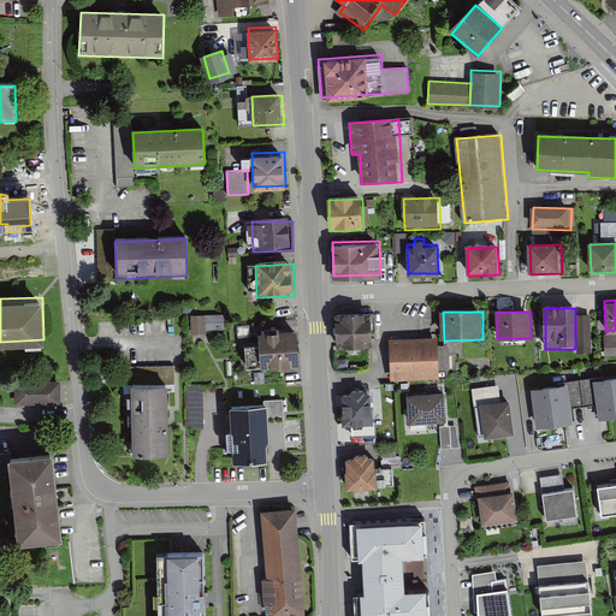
[(591,313),(578,313),(579,353),(592,351),(591,313)]
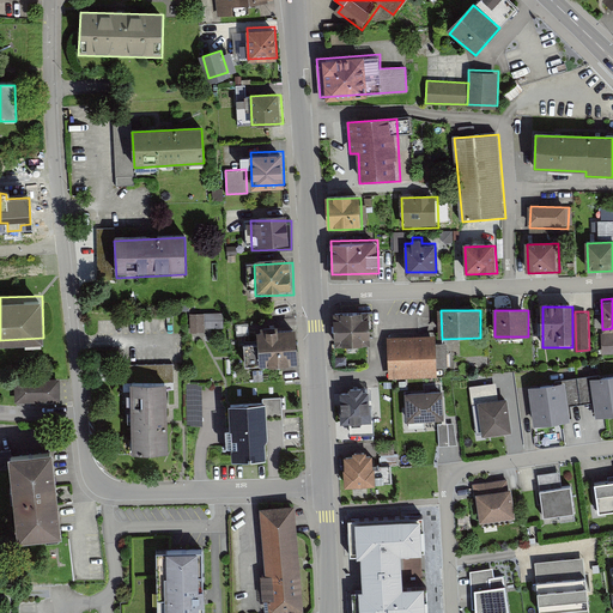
[(223,313),(190,313),(190,332),(206,332),(205,328),(223,327),(223,313)]
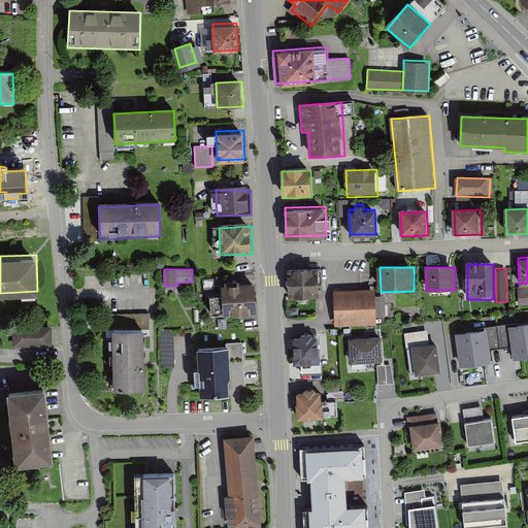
[(319,269),(289,271),(290,298),(320,297),(319,269)]
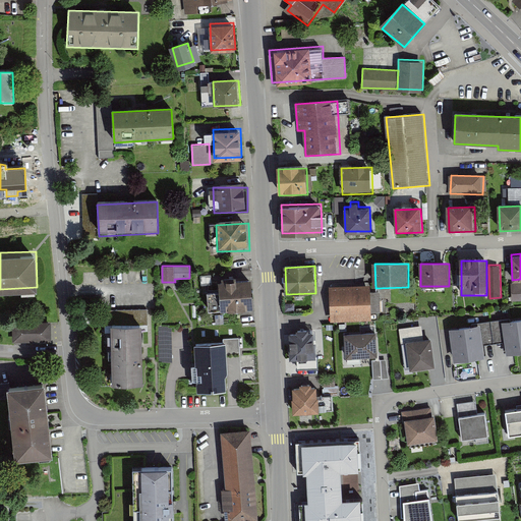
[(253,306),(251,277),(218,280),(219,289),(221,308),(221,309),(253,306)]
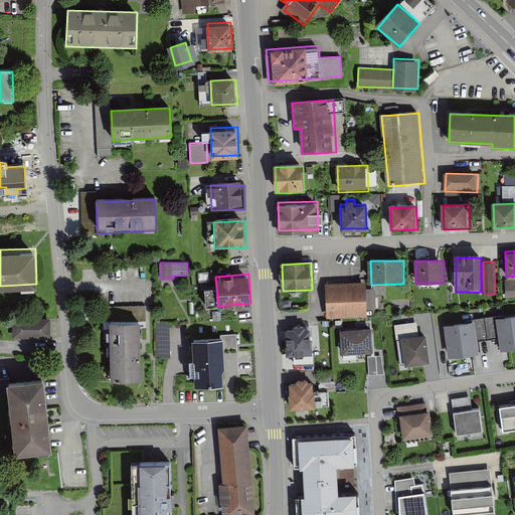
[(514,279),(505,280),(506,297),(514,296),(514,279)]
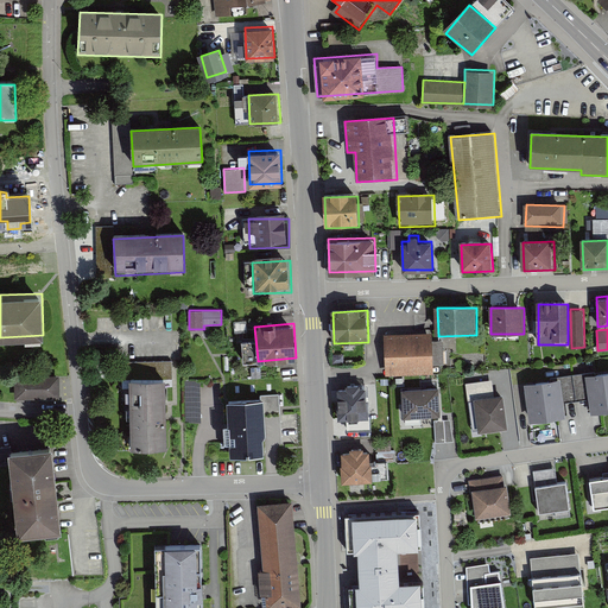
[(432,333),(386,336),(390,377),(435,373),(435,363),(447,362),(444,342),(434,343),(432,333)]
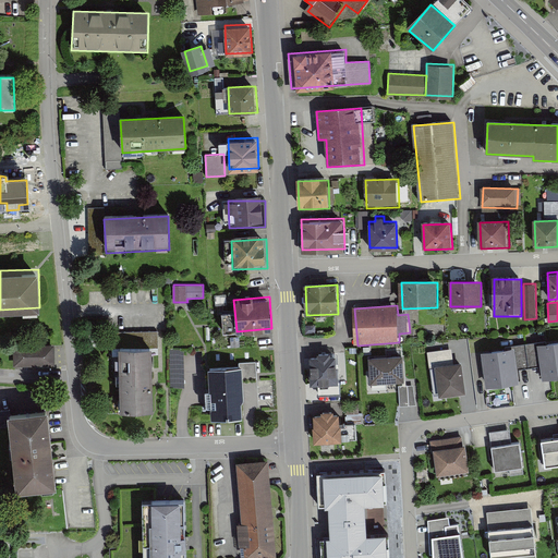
[(223,330),(237,330),(234,310),(221,311),(223,330)]
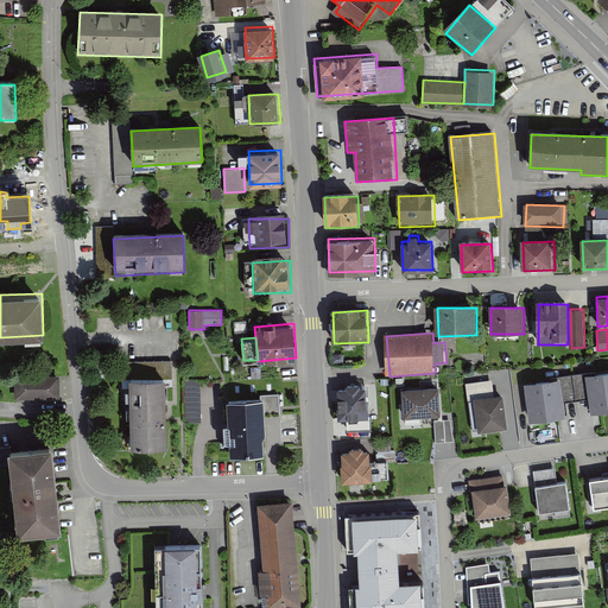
[(607,371),(586,374),(589,399),(591,412),(607,410),(607,371)]
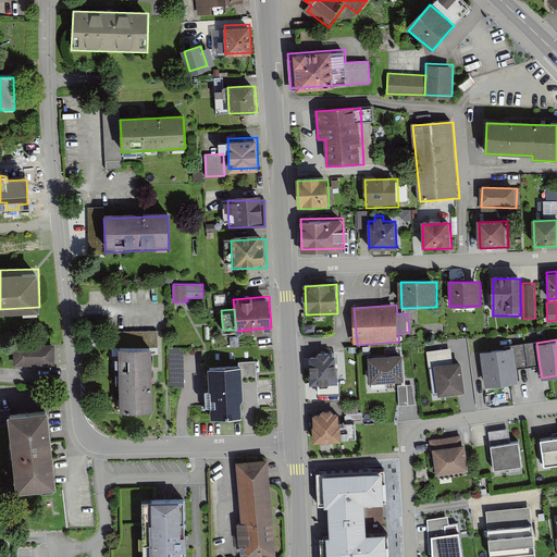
[(536,343),(514,346),(517,369),(540,366),(536,343)]
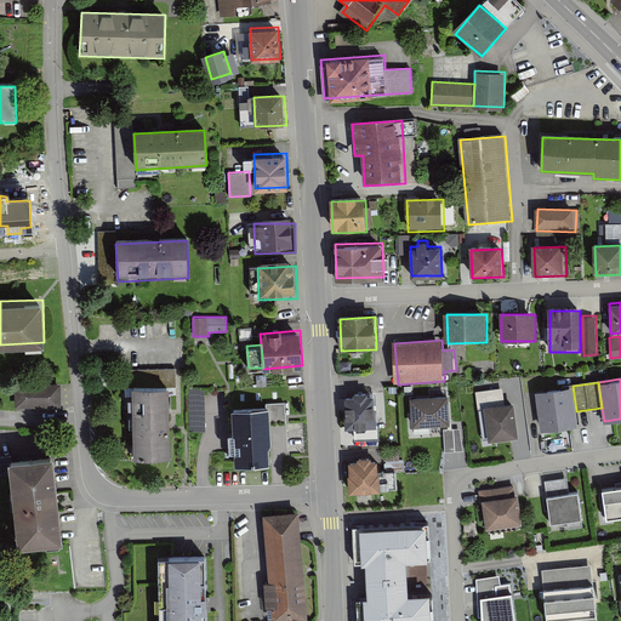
[(16,406),(62,406),(61,383),(15,383),(16,406)]
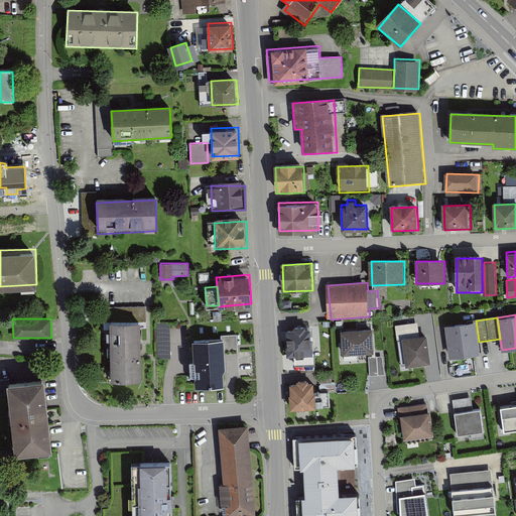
[(140,319),(110,320),(111,380),(142,379),(140,319)]
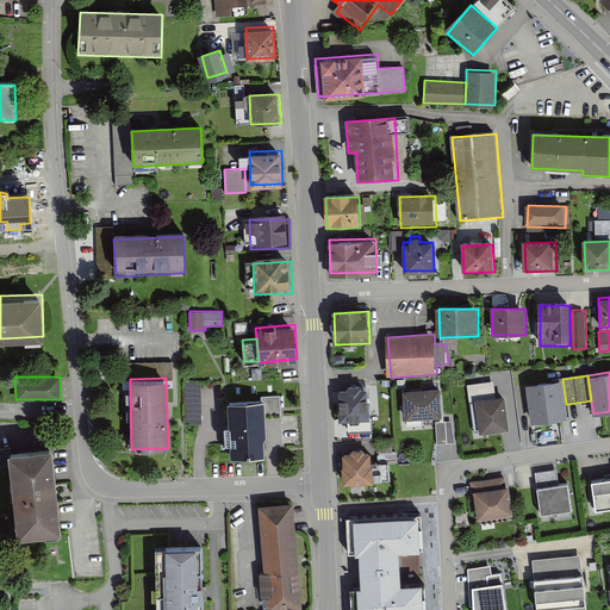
[(562,379),(526,384),(531,422),(568,417),(566,404),(562,379)]
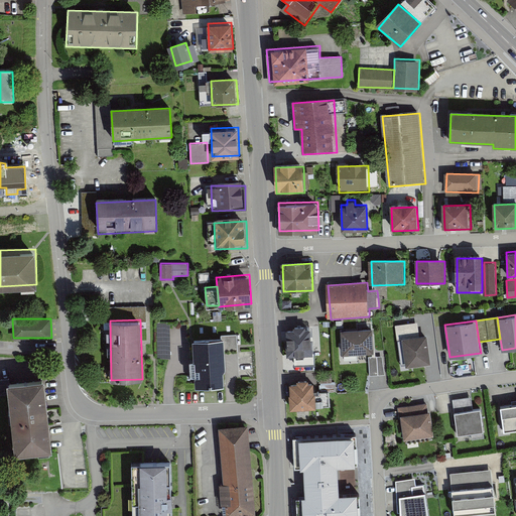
[(402,338),(419,335),(417,321),(395,325),(397,338),(402,338)]
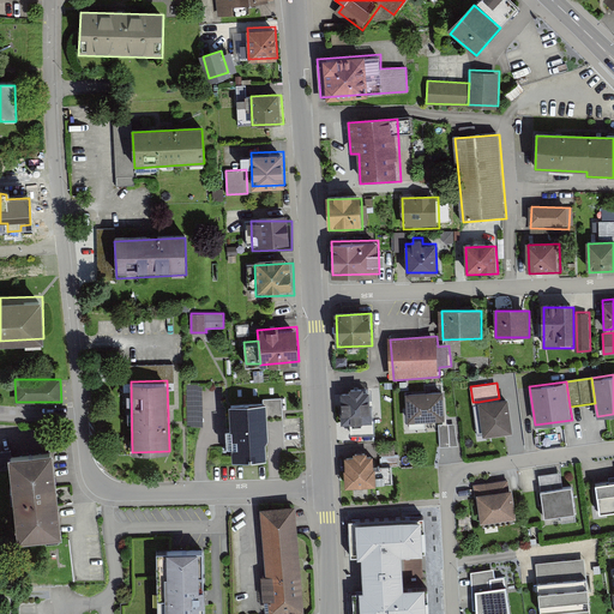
[(350,395),(341,396),(342,426),(372,425),(371,393),(365,393),(365,390),(350,391),(350,395)]
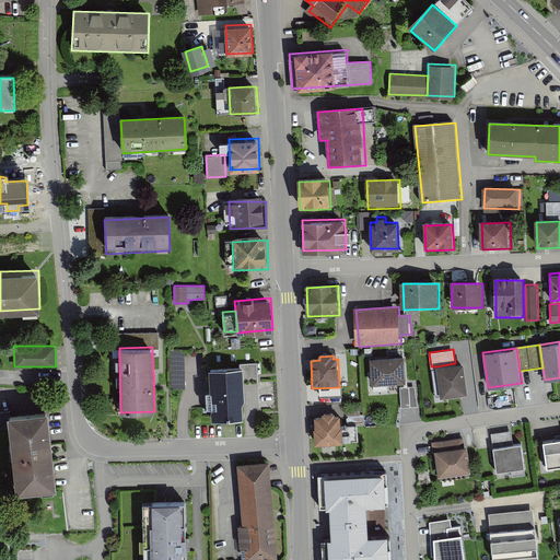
[(404,356),(370,358),(372,384),(406,382),(404,356)]
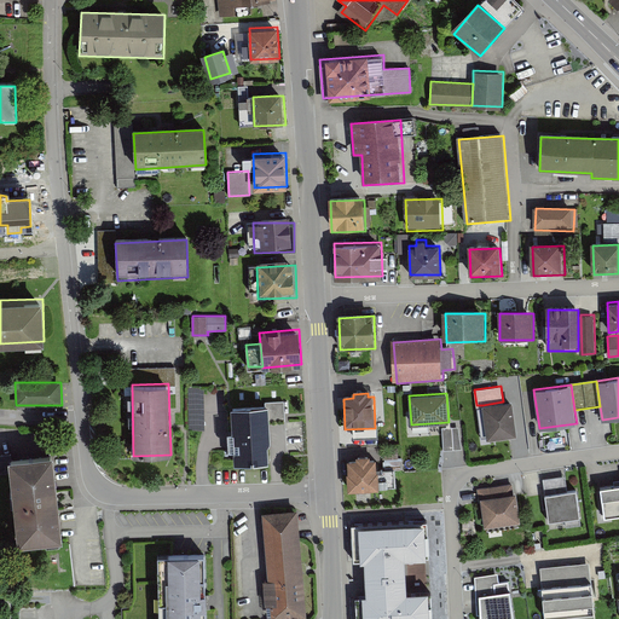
[(503,401),(482,405),(487,438),(518,434),(513,400),(503,401)]
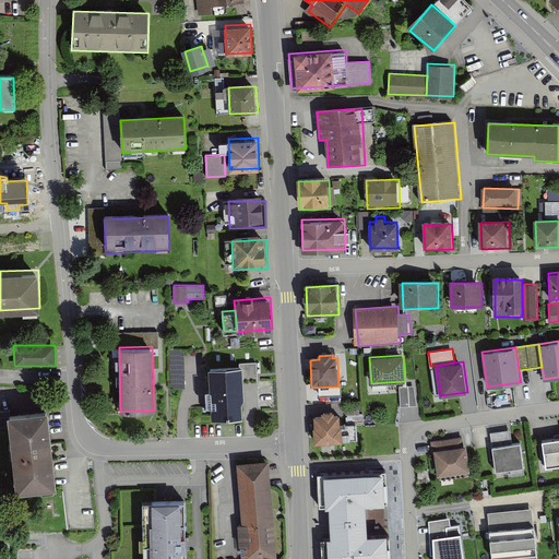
[(242,366),(210,367),(212,417),(242,416),(241,401),(245,397),(242,366)]
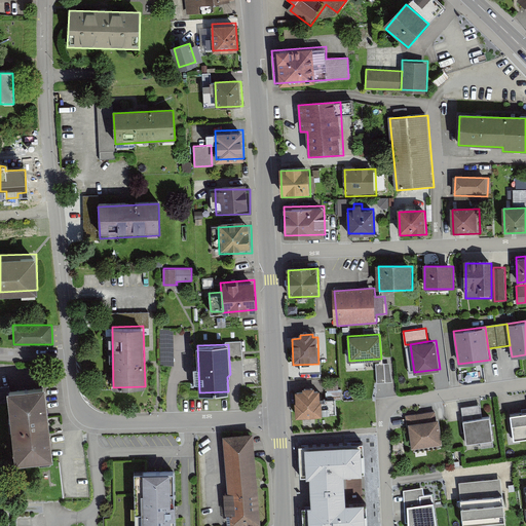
[(389,363),(376,364),(377,382),(392,381),(389,363)]
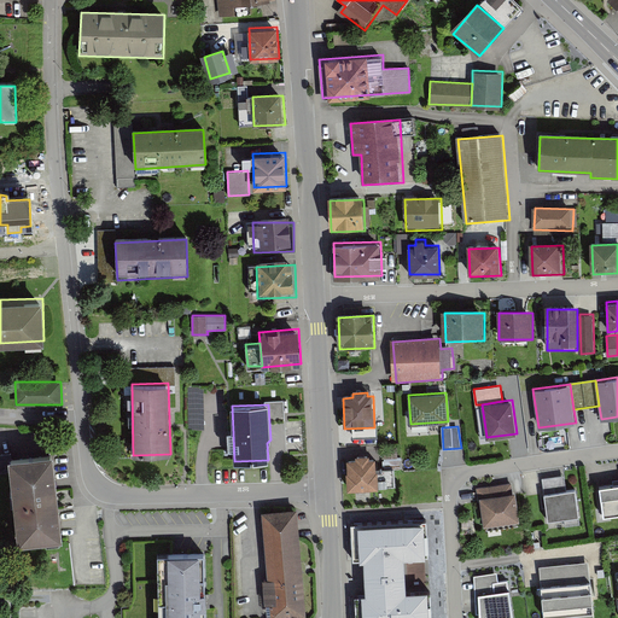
[(400,465),(398,447),(383,448),(384,466),(400,465)]
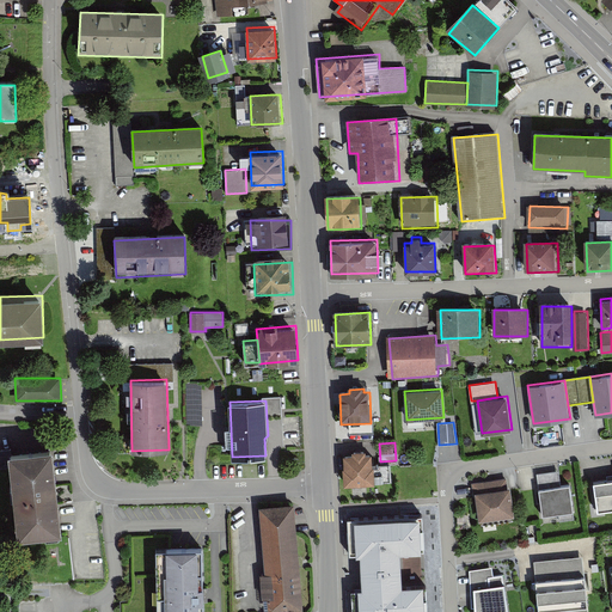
[(352,453),(343,454),(344,484),(374,483),(372,452),(366,452),(366,450),(352,450),(352,453)]
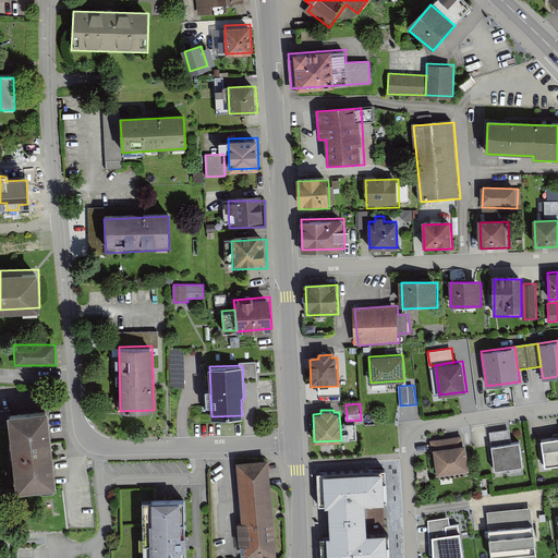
[(47,415),(7,419),(15,497),(55,494),(47,415)]
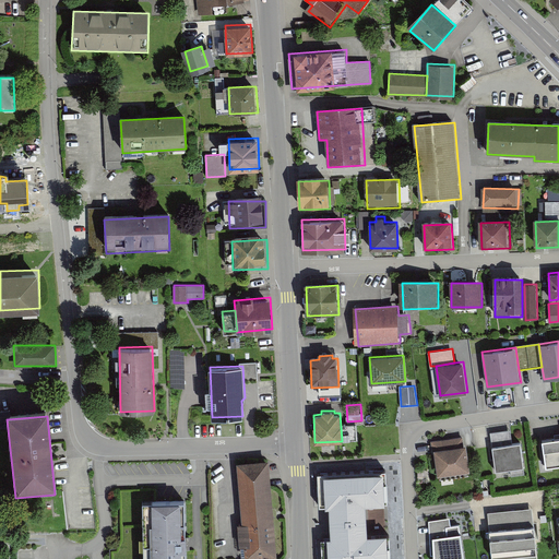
[(358,441),(357,427),(345,428),(346,441),(358,441)]
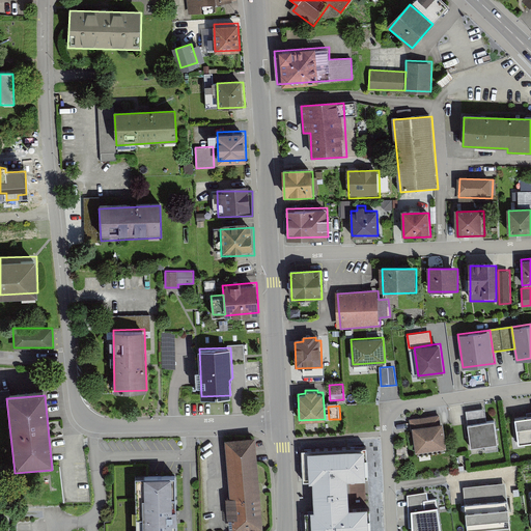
[(466,411),(468,423),(487,420),(485,408),(466,411)]
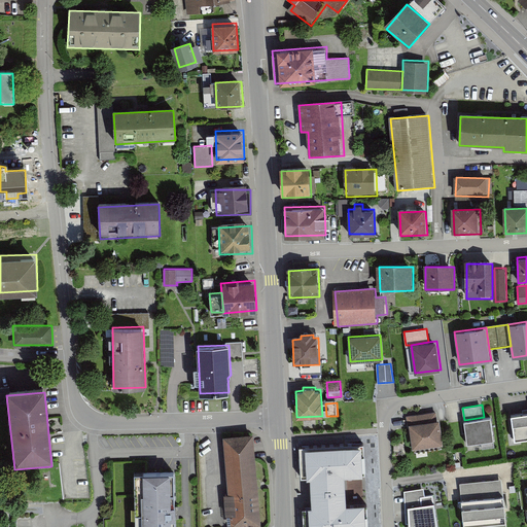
[(526,411),(511,414),(515,440),(526,437),(526,411)]
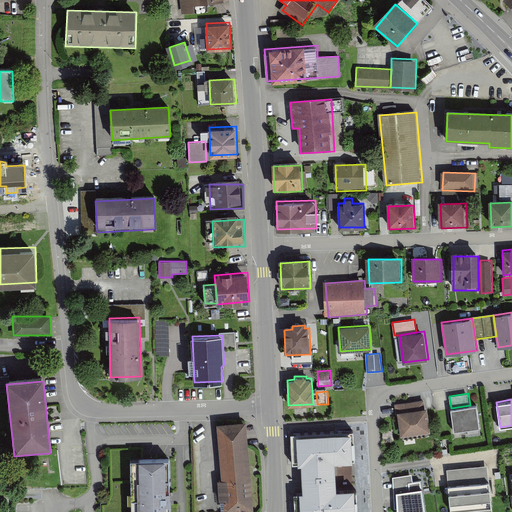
[(425,400),(399,403),(402,437),(429,434),(425,400)]
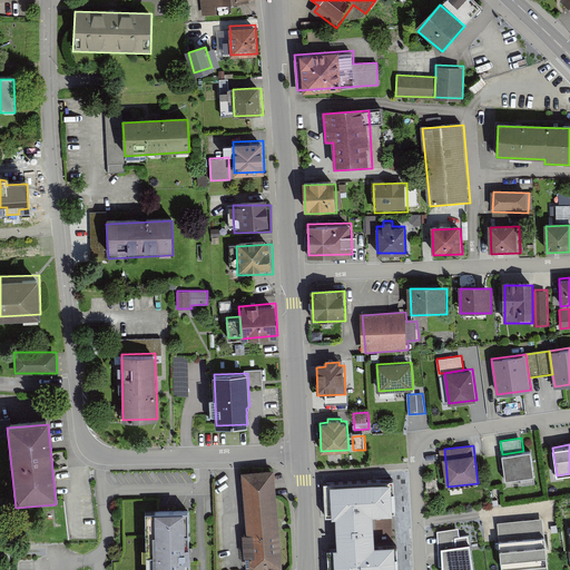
[(534,477),(531,450),(523,451),(502,454),(505,480),(534,477)]
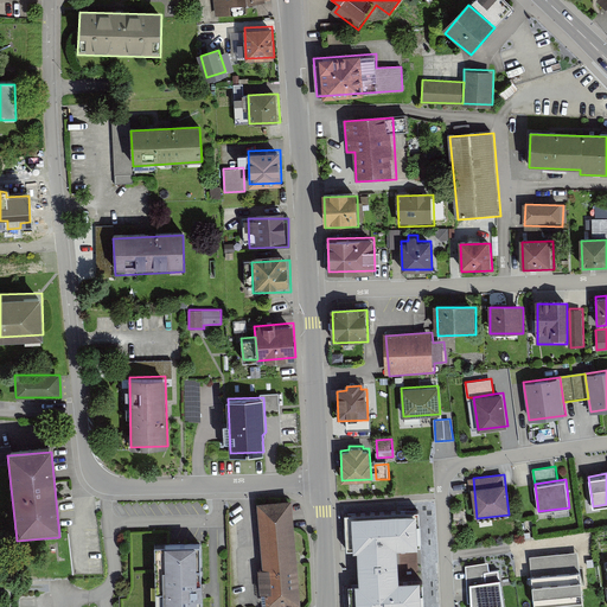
[(293,503),(257,505),(266,606),(293,606),(301,606),(293,503)]
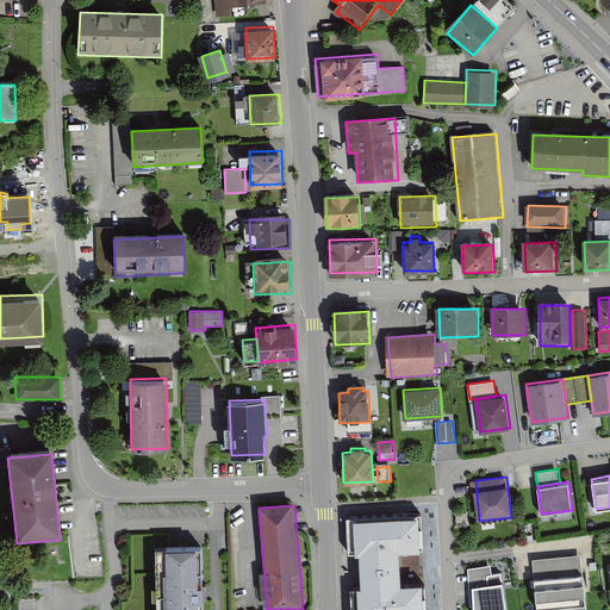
[(421,511),(347,516),(348,552),(359,552),(361,586),(350,587),(352,609),(425,609),(425,583),(402,584),(399,549),(423,548),(421,511)]
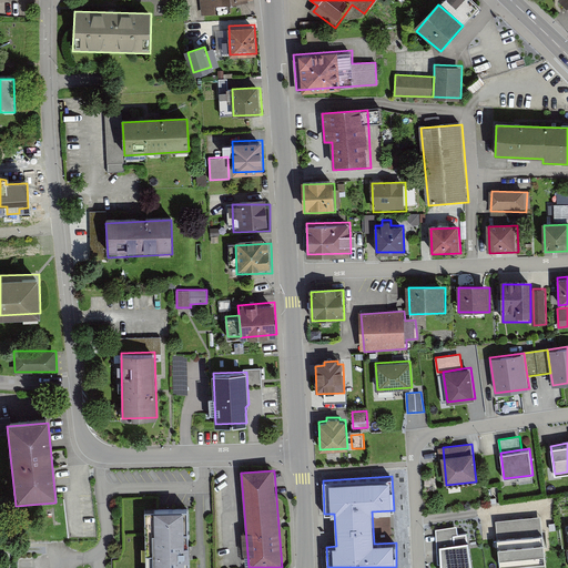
[(514,528),(495,530),(499,566),(539,563),(537,536),(545,535),(543,509),(511,513),(514,528)]
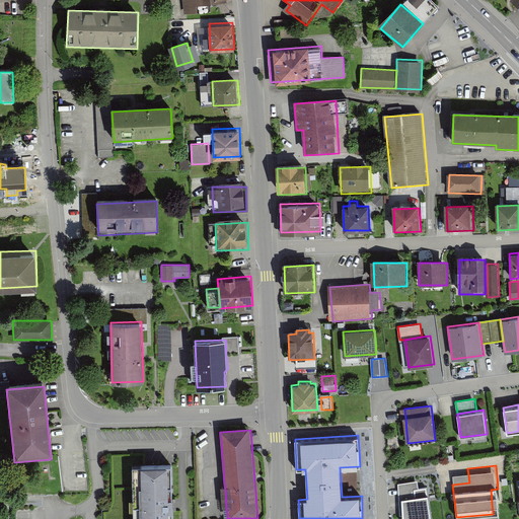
[(171,518),(170,467),(135,468),(136,518),(171,518)]
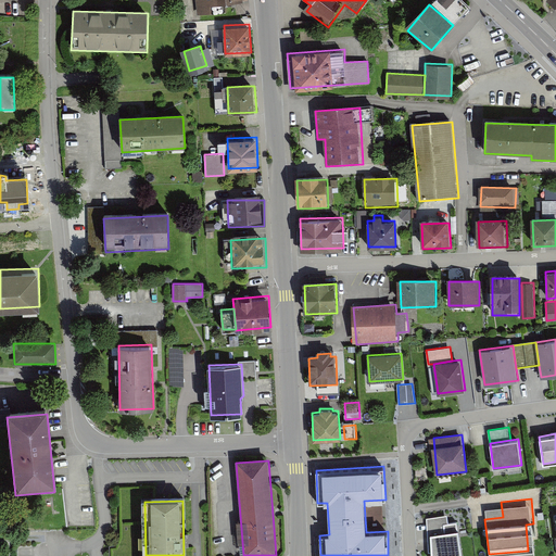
[(450,516),(429,518),(432,555),(460,555),(458,523),(451,523),(450,516)]
